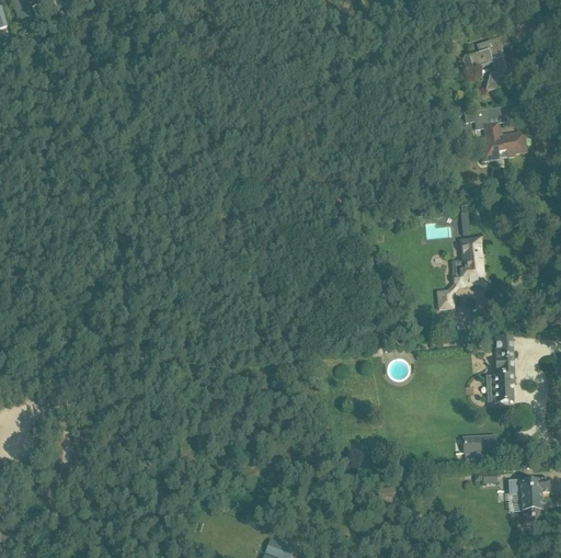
[(460,41),(479,35),(477,29),(458,33),(460,41)]
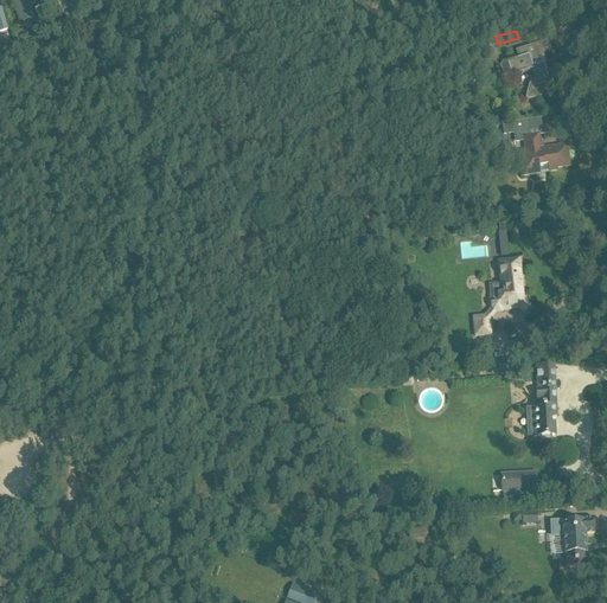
[(532,68),(536,76),(535,76),(535,77),(530,78),(525,96),(526,96),(530,97),(532,97),(536,96),(540,95),(543,92),(545,89),(547,87),(548,83),(545,82),(545,81),(549,81),(543,61),(545,61),(540,40),(515,47),(518,57),(506,61),(508,62),(506,62),(505,61),(504,61),(503,61),(502,61),(502,62),(500,63),(500,64),(499,64),(503,75),(510,72),(511,74),(532,68)]
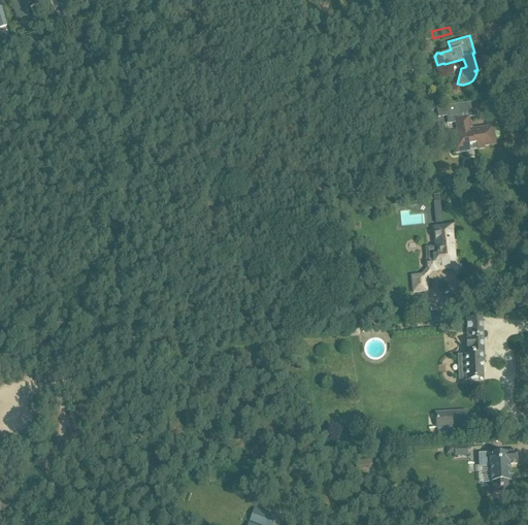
[(469,100),(435,106),(437,116),(447,115),(448,122),(455,121),(456,129),(450,130),(453,151),(484,145),(484,144),(490,143),(495,142),(492,124),(474,127),(470,128),(469,116),(458,117),(457,111),(471,108),(469,100)]
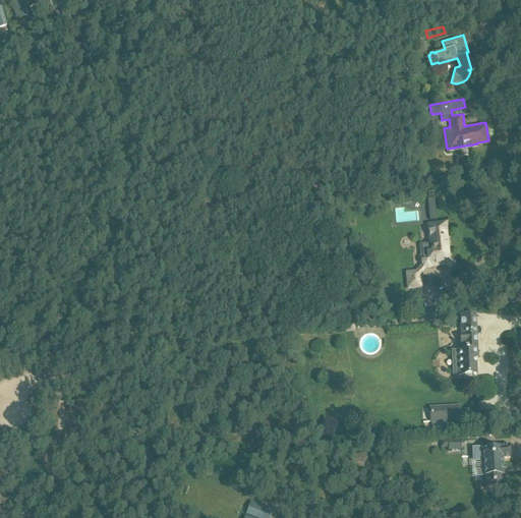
[(451,266),(455,261),(450,255),(446,220),(428,222),(430,242),(422,243),(423,253),(419,253),(420,266),(430,265),(430,263),(445,262),(451,266)]
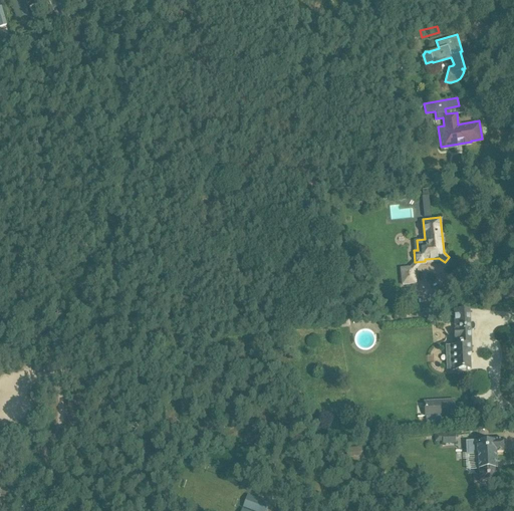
[(358,260),(349,256),(345,265),(353,269),(358,260)]
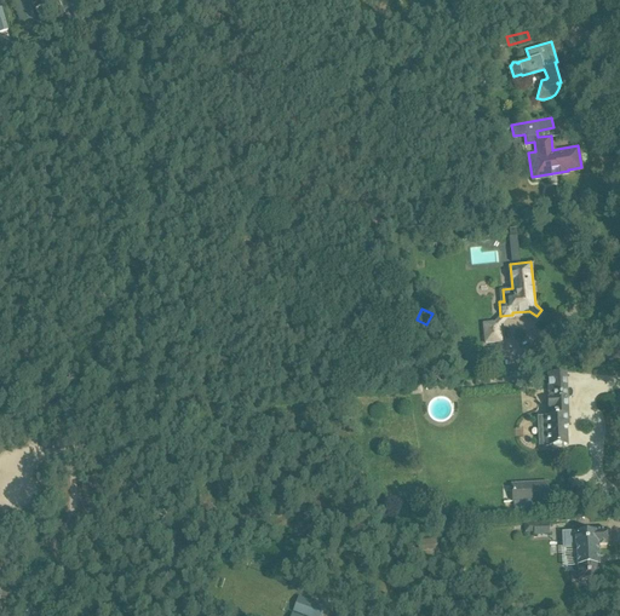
[(486,340),(501,339),(499,320),(484,321),(486,340)]
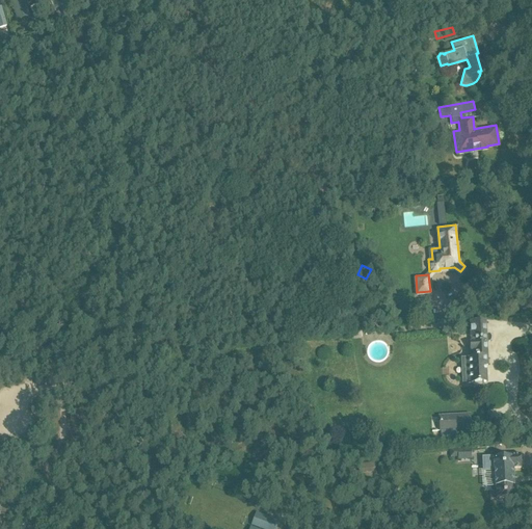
[(486,350),(484,318),(470,319),(471,334),(474,334),(475,334),(475,338),(473,339),(471,340),(471,343),(471,345),(473,346),(475,347),(476,353),(467,354),(468,379),(474,379),(474,385),(483,385),(483,378),(486,378),(484,350),(486,350)]
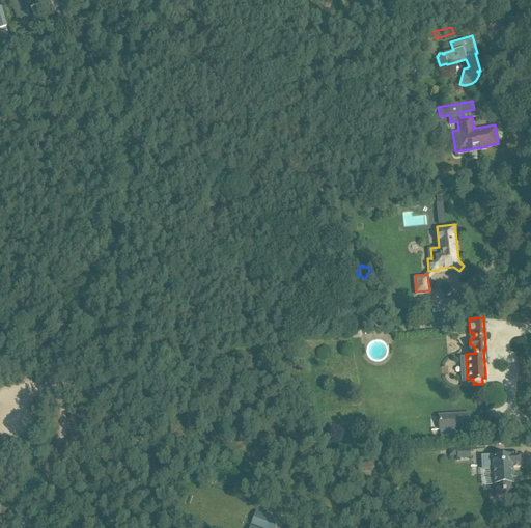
[(352,336),(362,335),(362,328),(352,329),(352,336)]
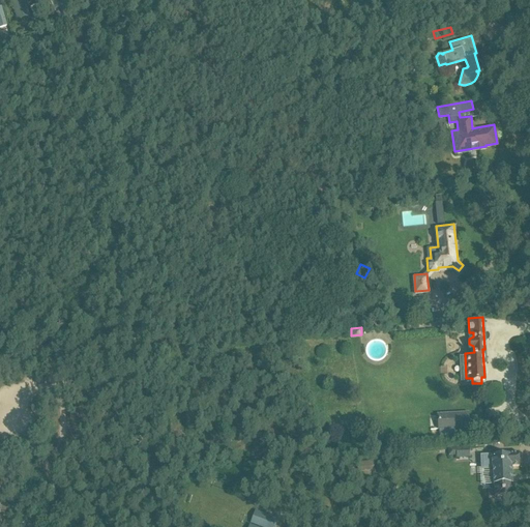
[(469,427),(469,410),(437,411),(438,428),(469,427)]
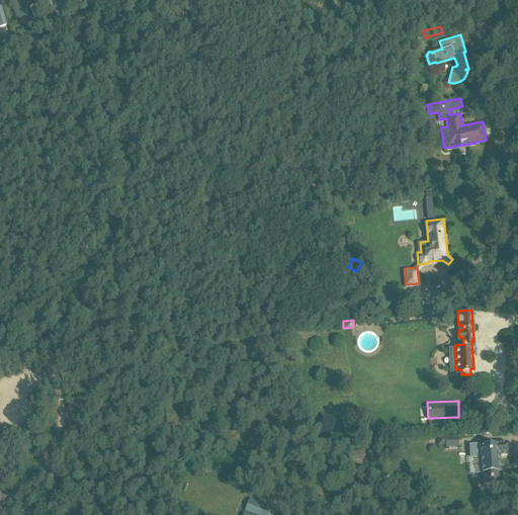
[(479,444),(470,444),(471,455),(480,455),(481,455),(482,473),(483,476),(483,484),(503,483),(502,468),(501,468),(500,454),(500,452),(501,452),(506,452),(506,441),(490,441),(490,443),(479,444)]
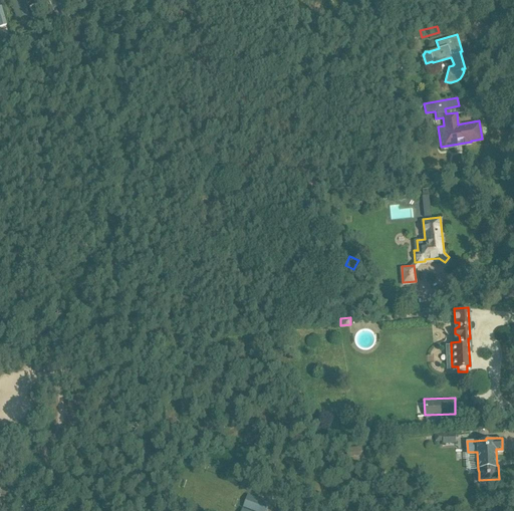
[(247,493),(243,505),(258,510),(264,510),(268,501),(247,493)]
